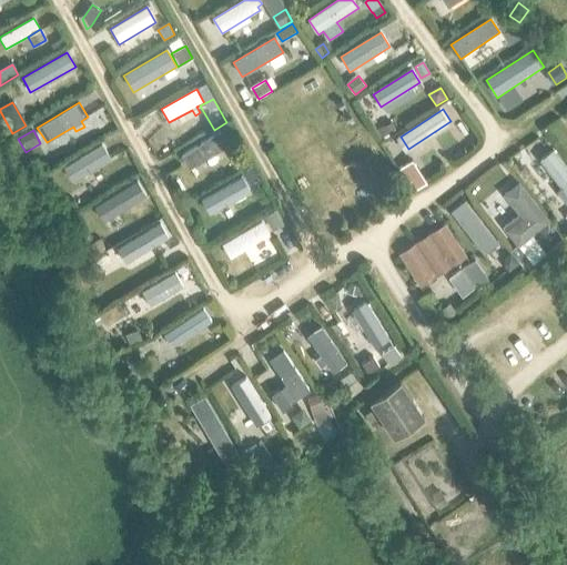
[(221,132),(180,157),(189,171),(230,145),(221,132)]
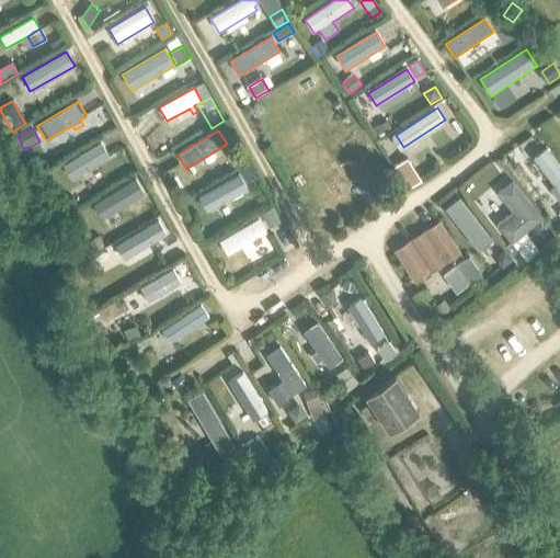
[(101,141),(66,164),(75,179),(110,156),(101,141)]
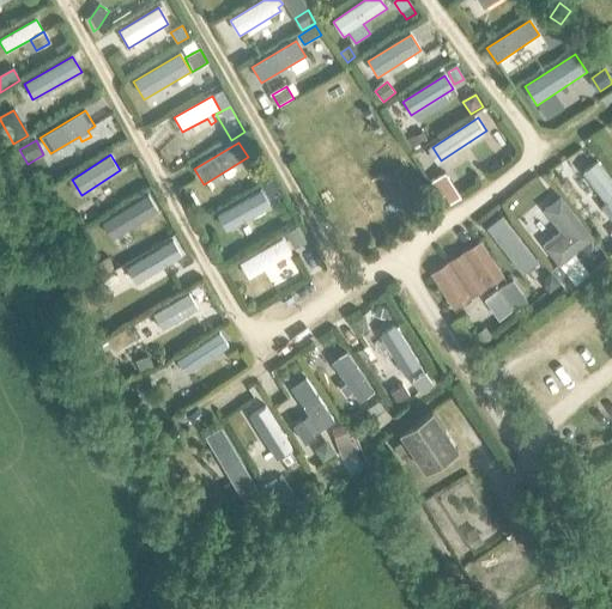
[(260,159),(247,165),(255,182),(268,176),(260,159)]
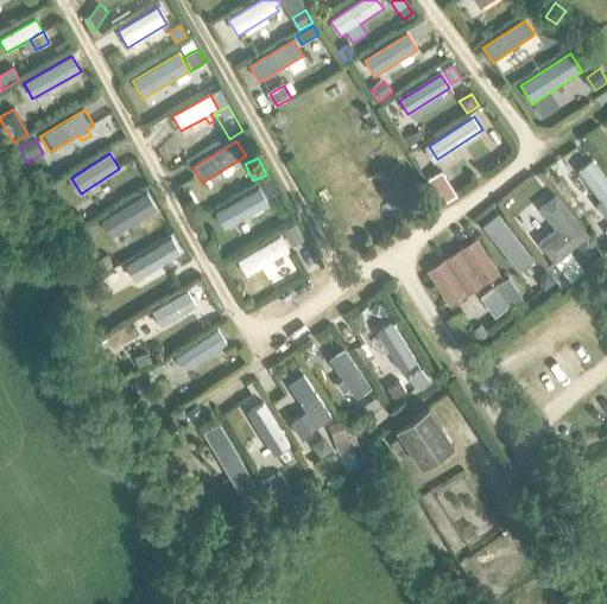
[(585,202),(598,217),(606,209),(606,183),(596,170),(585,178),(596,194),(585,202)]
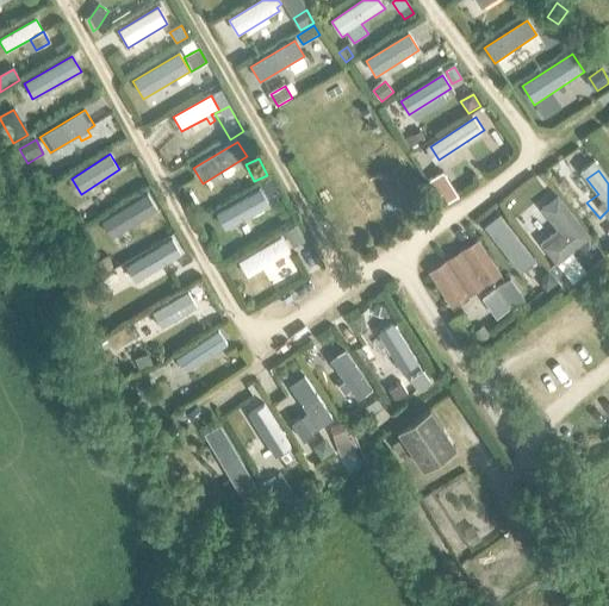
[(445,173),(429,182),(437,194),(453,185),(445,173)]
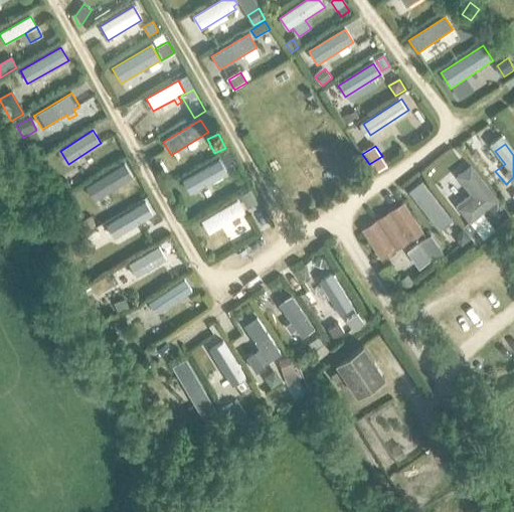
[(227,151),(219,156),(225,168),(234,163),(227,151)]
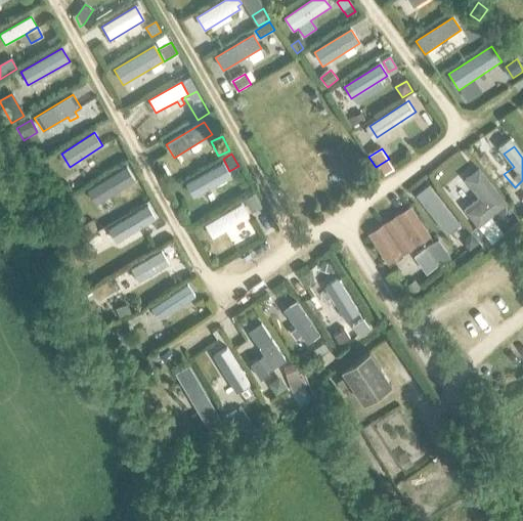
[(389,159),(376,167),(382,177),(395,169),(389,159)]
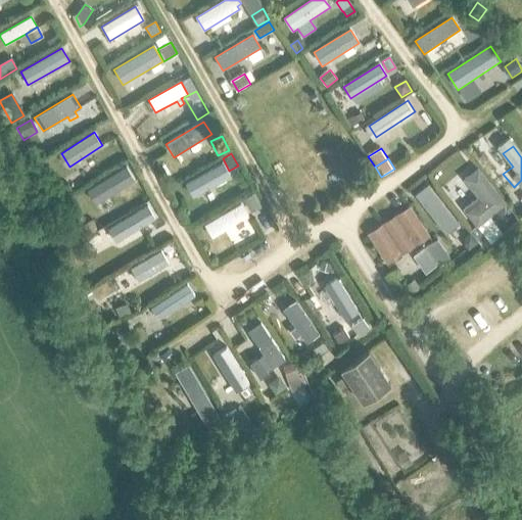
[(223,164),(188,185),(194,196),(229,176),(223,164)]
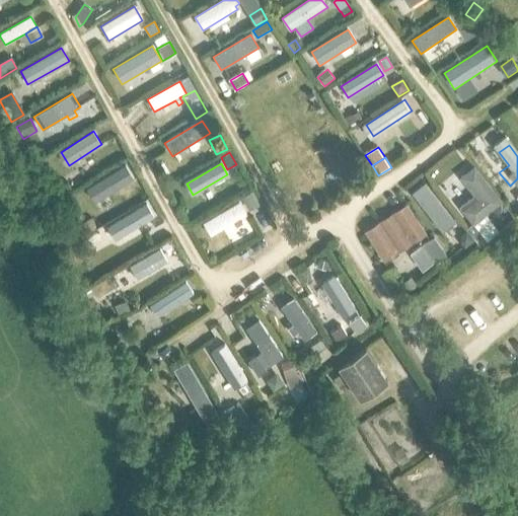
[(253,192),(241,199),(248,211),(261,205),(253,192)]
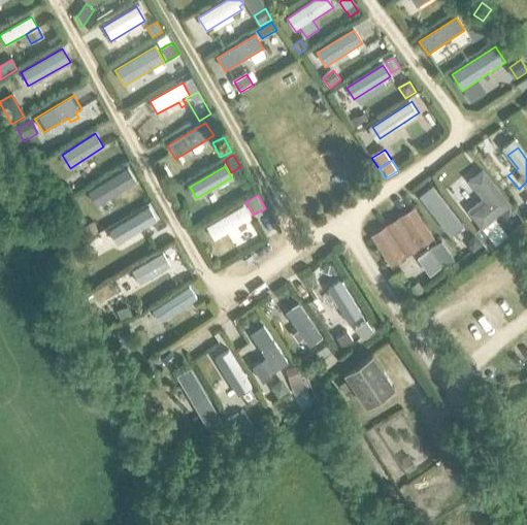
[(463,226),(443,201),(433,209),(454,234),(463,226)]
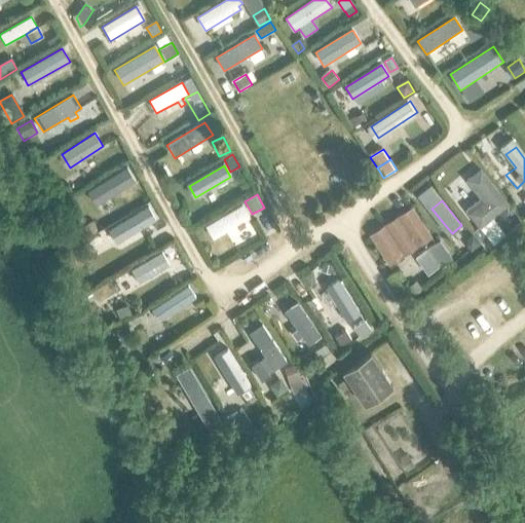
[(242,204),(205,227),(214,241),(251,219),(242,204)]
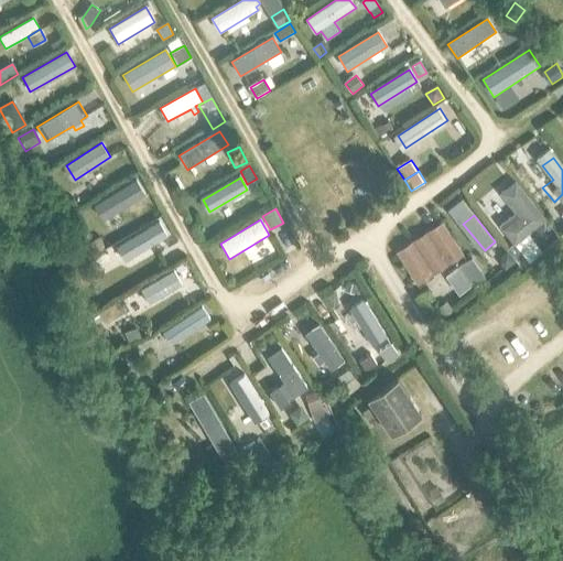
[(158,223),(121,245),(130,259),(150,247),(152,250),(162,245),(160,240),(166,237),(158,223)]
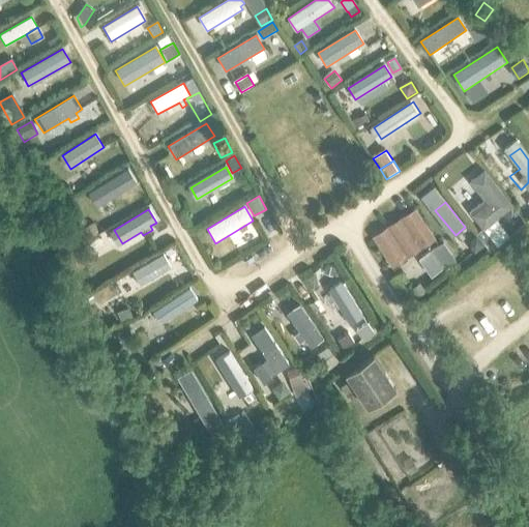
[(389,230),(374,240),(392,267),(408,257),(421,249),(433,240),(415,213),(403,221),(389,230)]
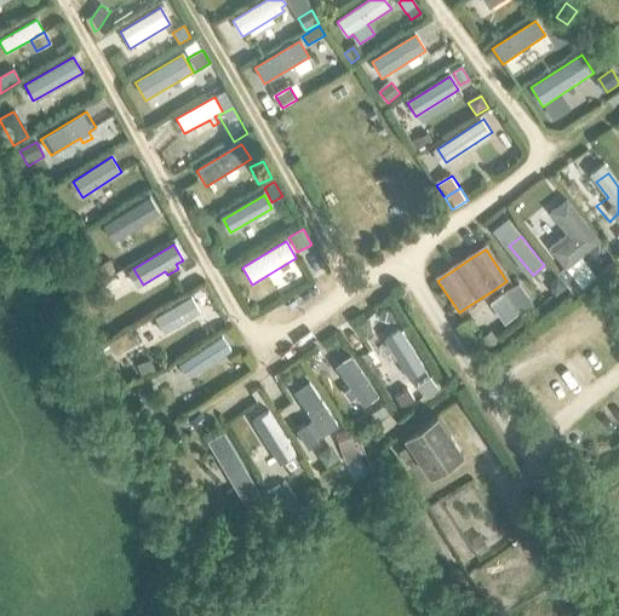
[(565,269),(559,274),(574,294),(583,287),(569,270),(567,271),(565,269)]
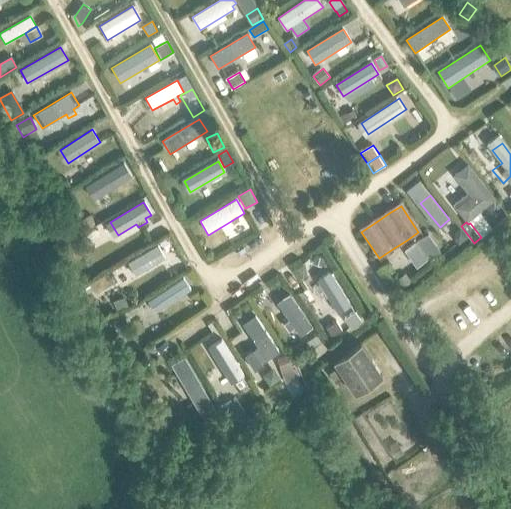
[(456,233),(455,240),(459,246),(469,238),(462,229),(456,233)]
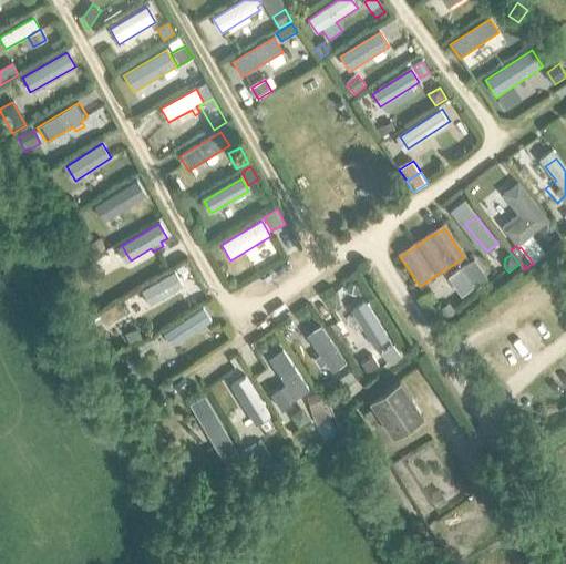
[(474,260),(461,270),(474,288),(487,279),(474,260)]
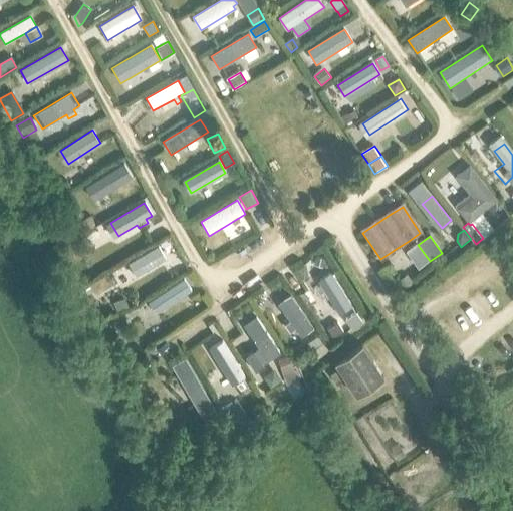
[(82,241),(70,247),(74,255),(86,249),(82,241)]
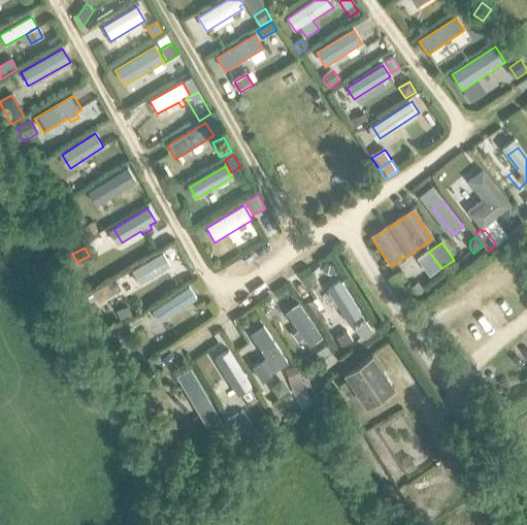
[(167,251),(131,271),(138,284),(174,263),(167,251)]
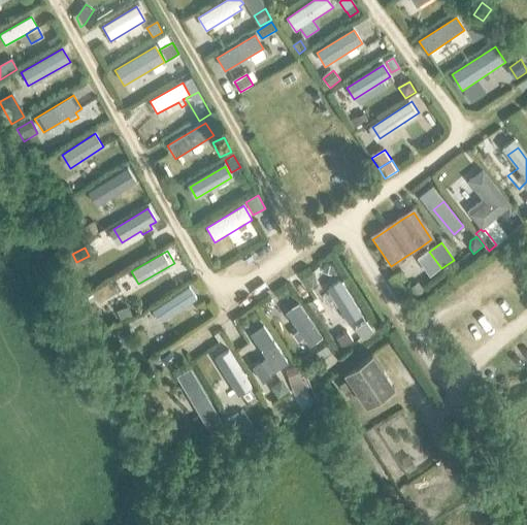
[(325,265),(322,274),(330,277),(333,268),(325,265)]
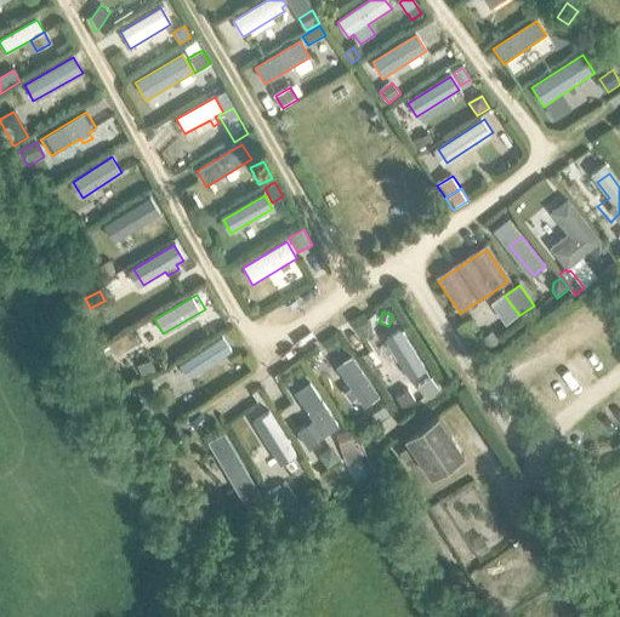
[(397,355),(399,359),(393,364),(399,372),(405,369),(408,373),(409,376),(424,367),(400,329),(386,338),(397,355)]
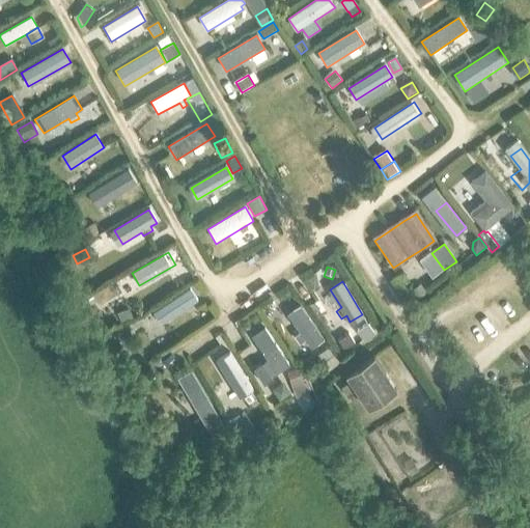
[(422,283),(415,289),(420,297),(427,292),(422,283)]
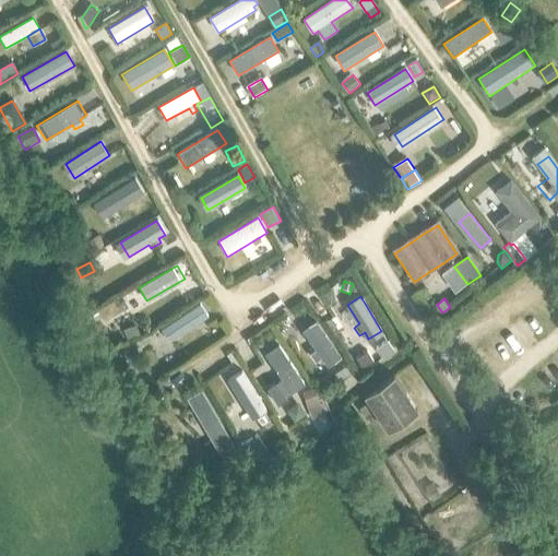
[(200,305),(161,330),(169,343),(209,318),(200,305)]
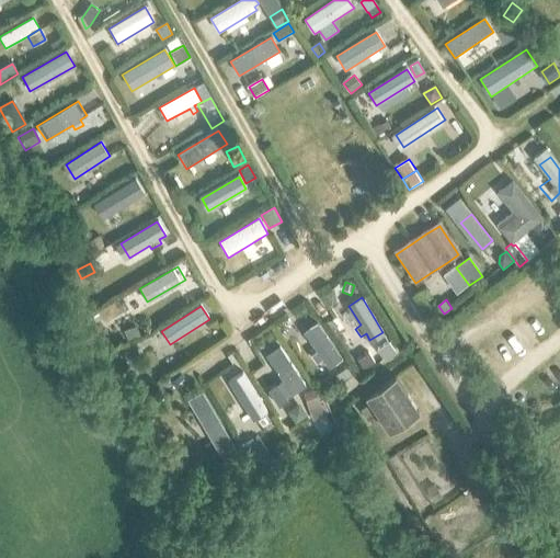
[(388,343),(376,351),(384,363),(396,355),(388,343)]
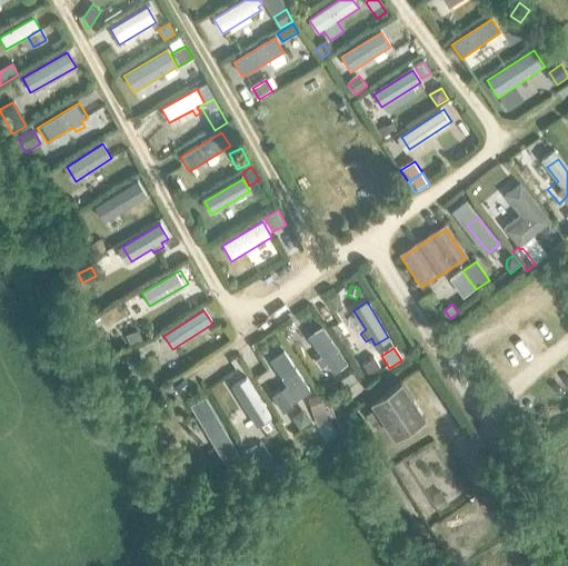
[(138,351),(125,356),(129,369),(142,365),(138,351)]
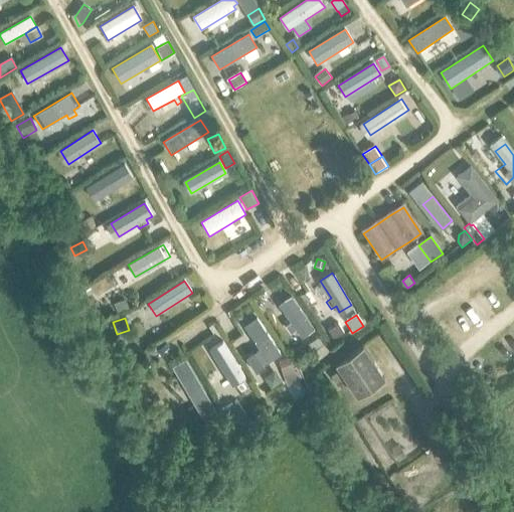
[(339,324),(328,330),(334,340),(344,334),(339,324)]
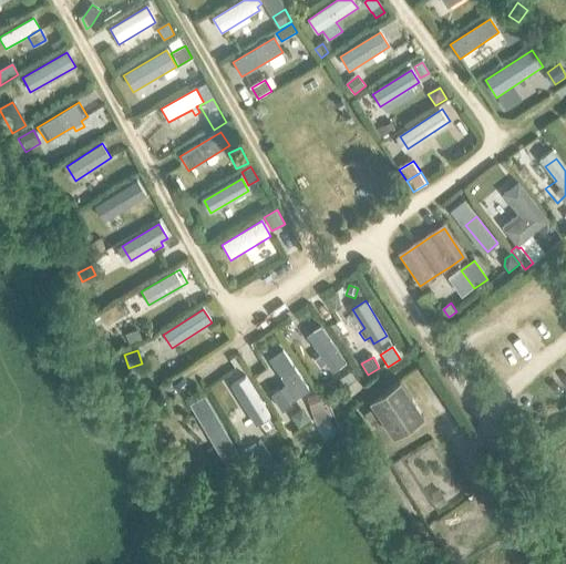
[(351,372),(339,380),(349,397),(364,387),(359,379),(357,381),(351,372)]
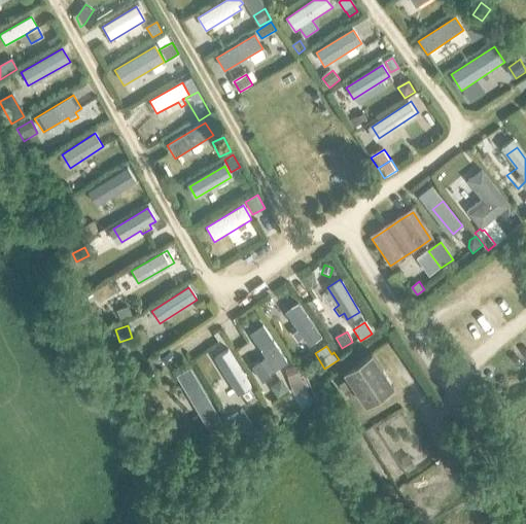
[(344,373),(367,408),(394,389),(372,355),(344,373)]
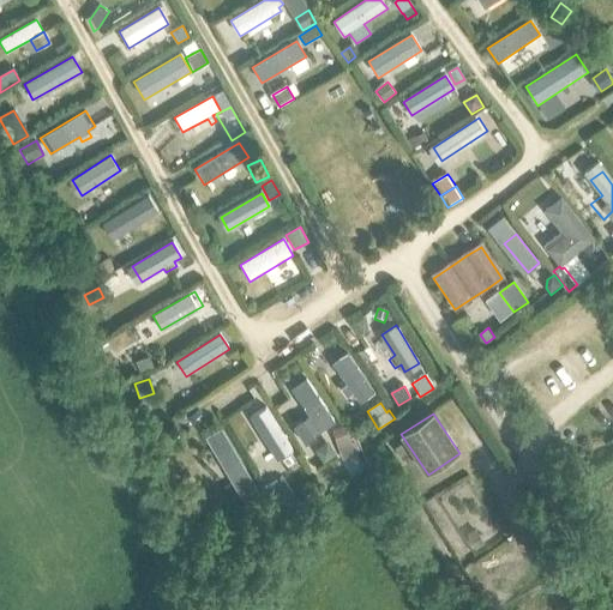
[(359,415),(349,421),(356,432),(366,424),(359,415)]
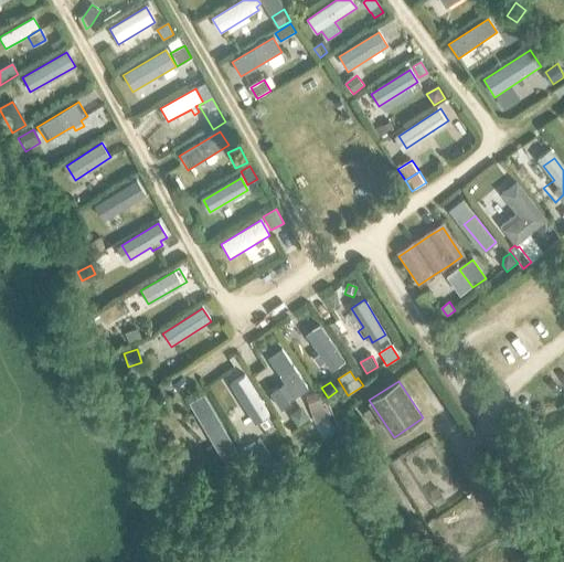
[(318,392),(305,396),(309,407),(321,403),(318,392)]
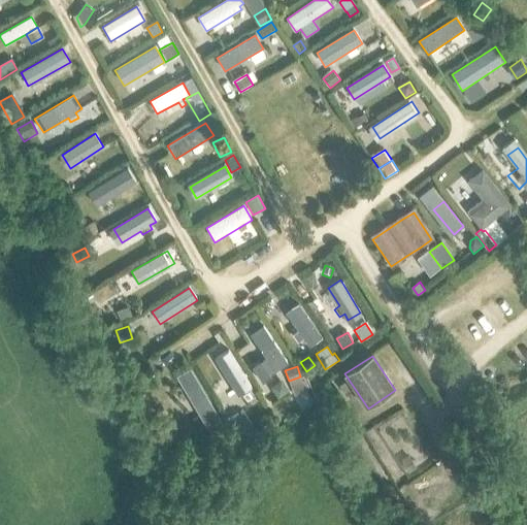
[(241,412),(229,420),(238,434),(251,426),(241,412)]
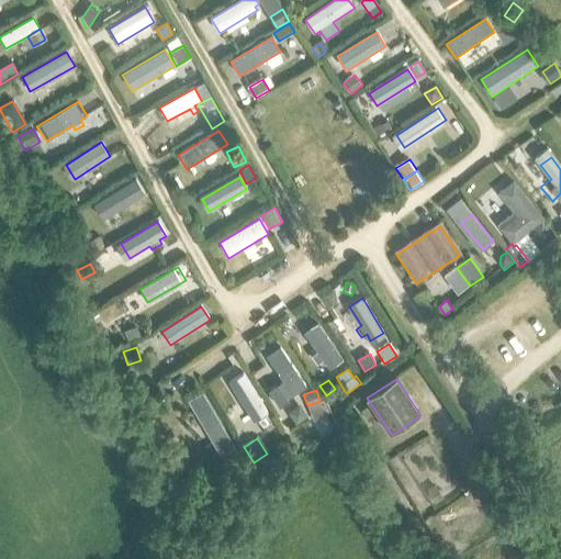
[(208,472),(199,478),(204,488),(213,482),(208,472)]
